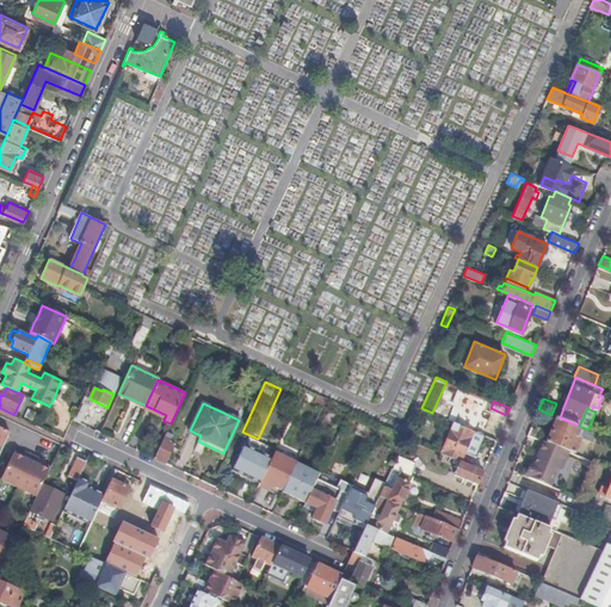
[(85,414),(78,410),(74,420),(81,423),(85,414)]
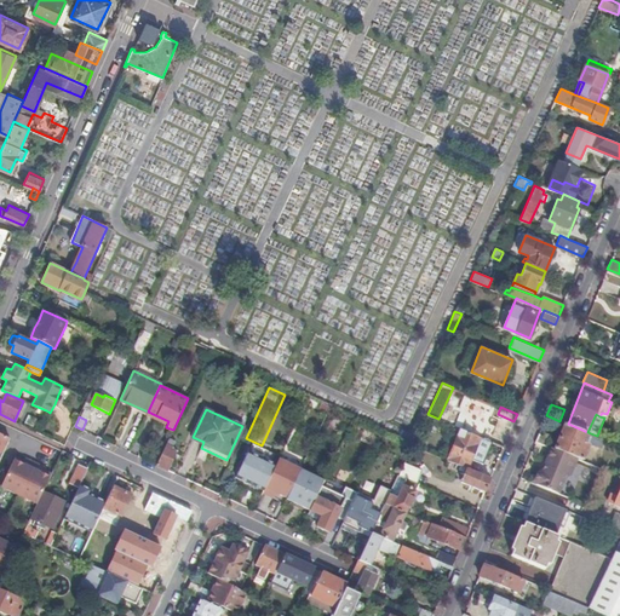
[(564,422),(555,448),(578,456),(581,459),(589,443),(584,442),(587,432),(568,424),(564,422)]
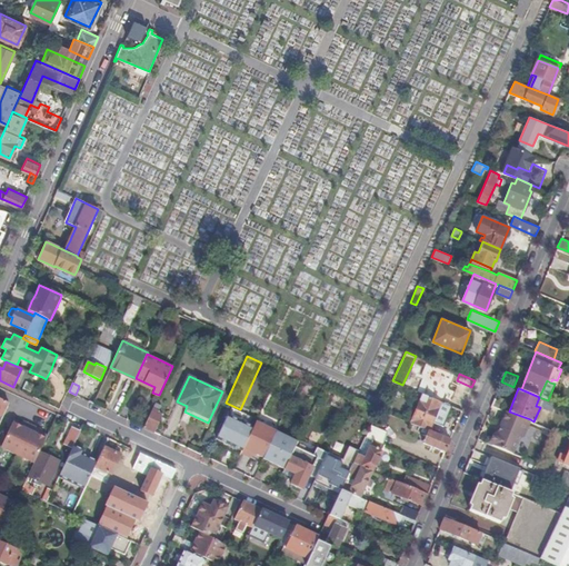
[(445,389),(439,400),(441,400),(462,409),(468,396),(456,391),(455,393),(445,389)]
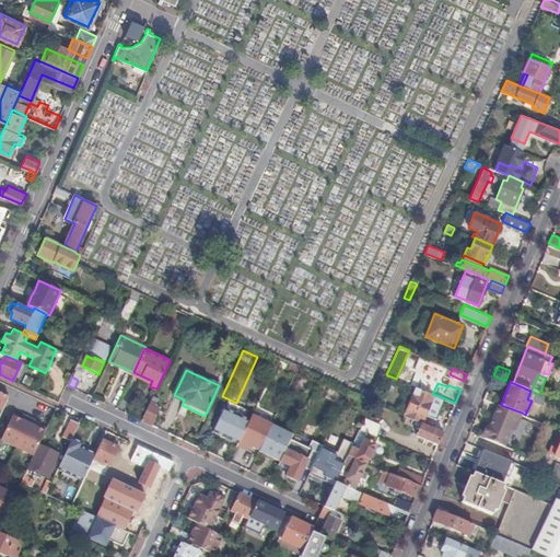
[(421,422),(422,422),(426,415),(427,415),(429,413),(431,408),(431,406),(430,405),(434,394),(432,394),(418,387),(417,387),(405,416),(421,422)]
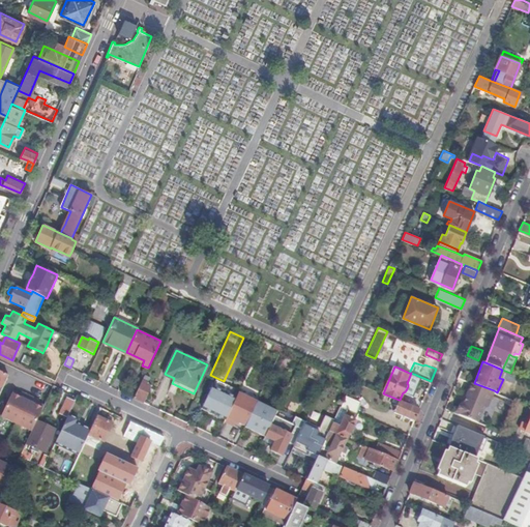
[(151,369),(148,368),(134,397),(144,402),(156,375),(150,372),(151,369)]
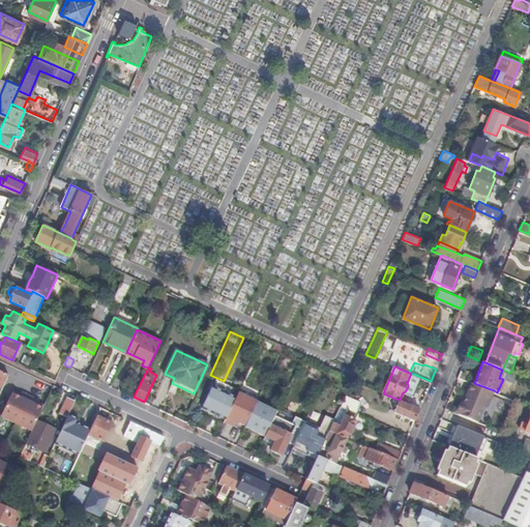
[(458,376),(470,381),(472,377),(471,375),(461,370),(458,376)]
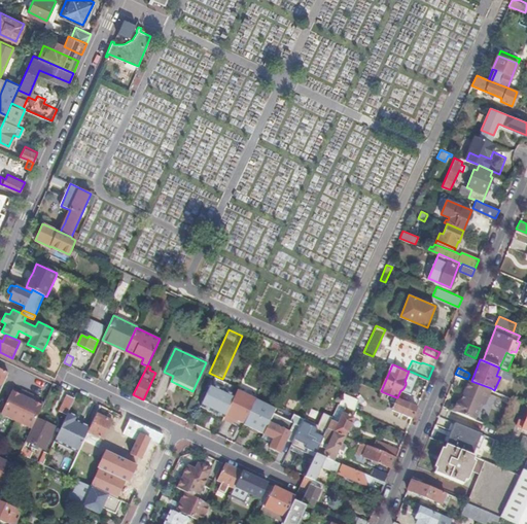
[(455,412),(475,419),(481,405),(485,403),(491,388),(471,381),(468,380),(466,386),(463,393),(460,399),(457,402),(454,408),(455,412)]
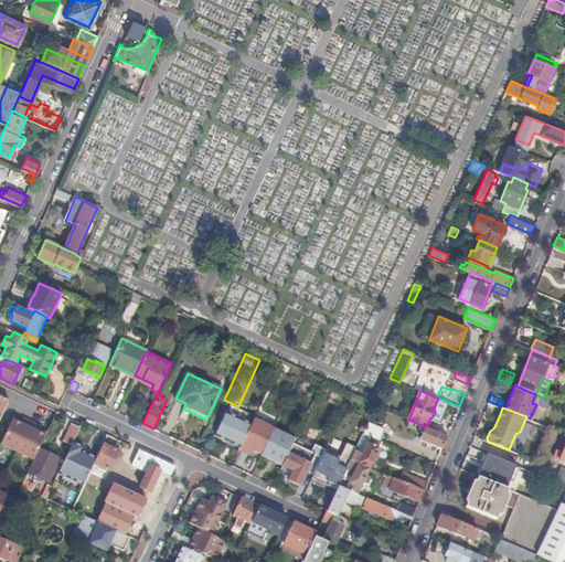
[(252,423),(226,411),(215,434),(241,446),(252,423)]
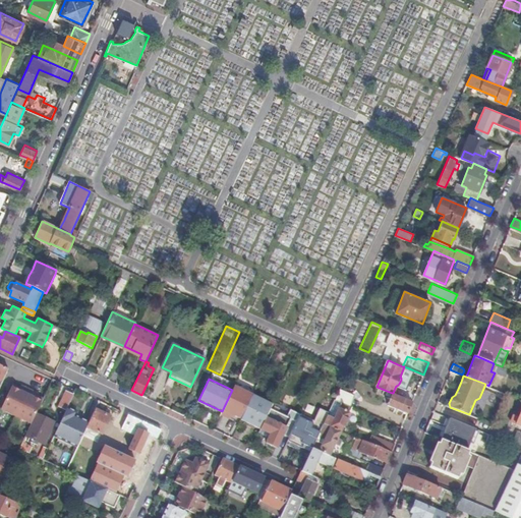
[(0,408),(31,422),(36,412),(42,400),(34,396),(36,394),(37,392),(21,385),(20,387),(18,389),(11,386),(0,408)]
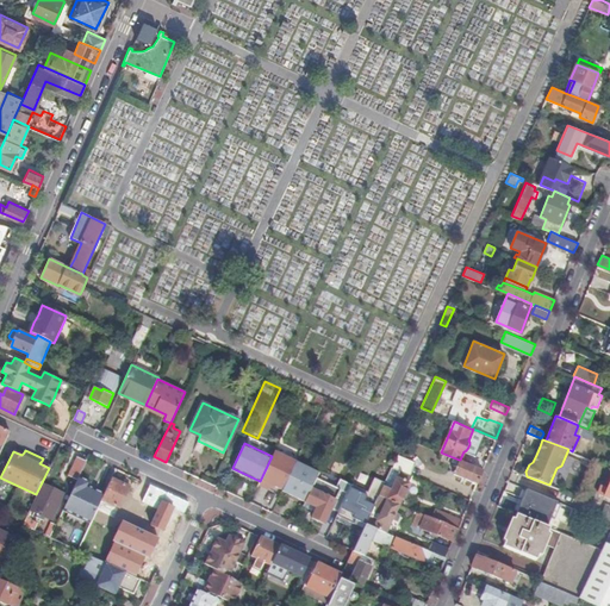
[(416,463),(398,455),(392,467),(400,470),(411,474),(416,463)]
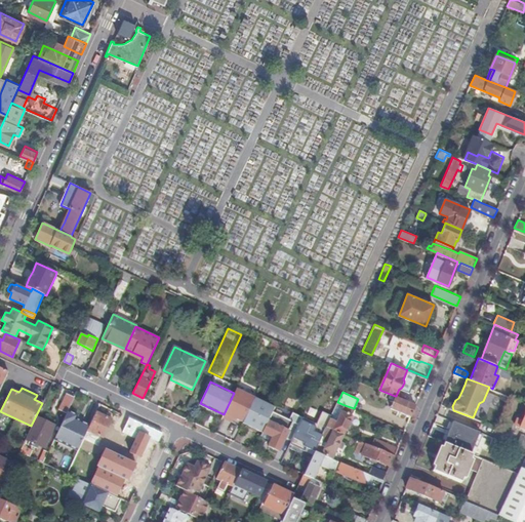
[(68,410),(75,397),(67,393),(59,408),(67,412),(68,410)]
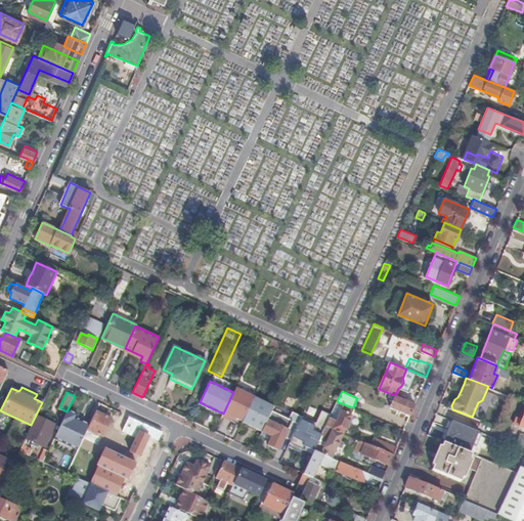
[(395,395),(394,395),(390,406),(410,415),(415,404),(395,395)]
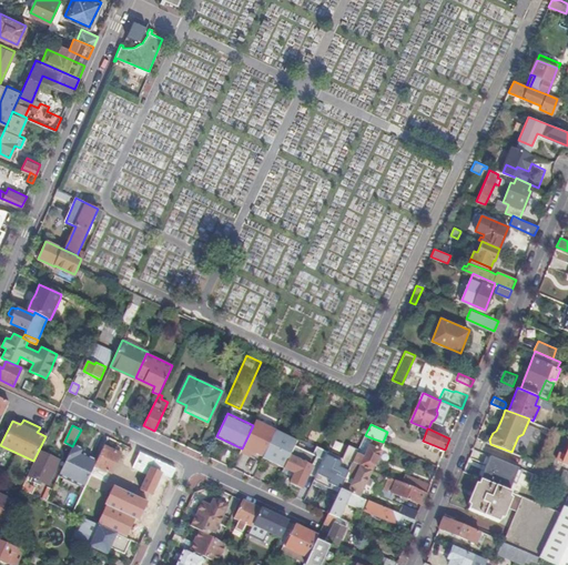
[(353,462),(372,470),(384,443),(383,442),(373,439),(365,455),(357,452),(353,462)]
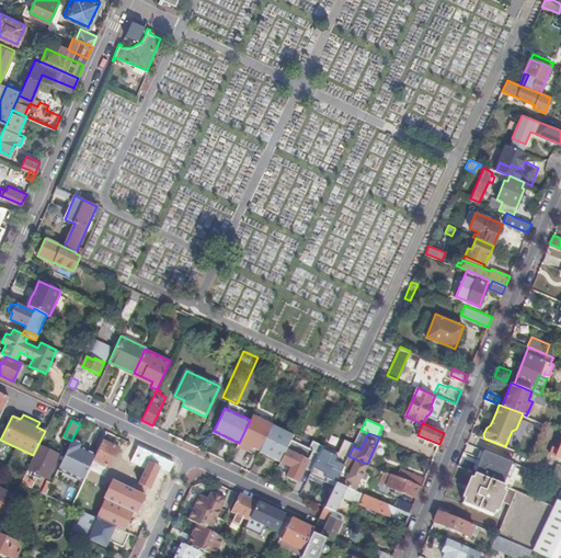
[(86,445),(72,439),(71,441),(58,468),(83,480),(89,467),(91,463),(93,459),(95,454),(84,448),(86,445)]
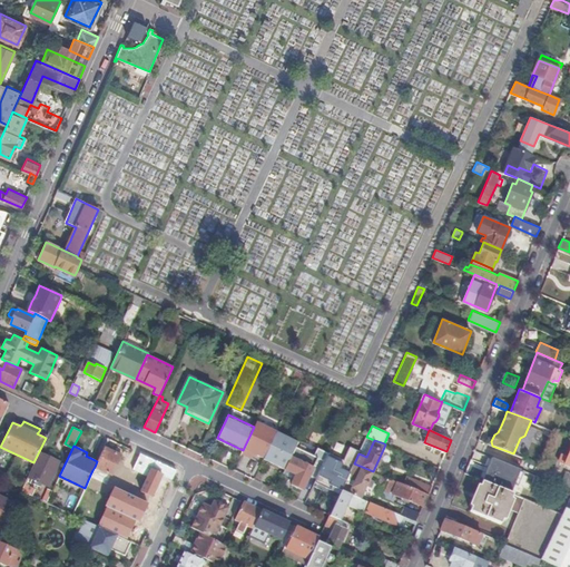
[(97,461),(95,467),(111,475),(120,455),(105,447),(97,461)]
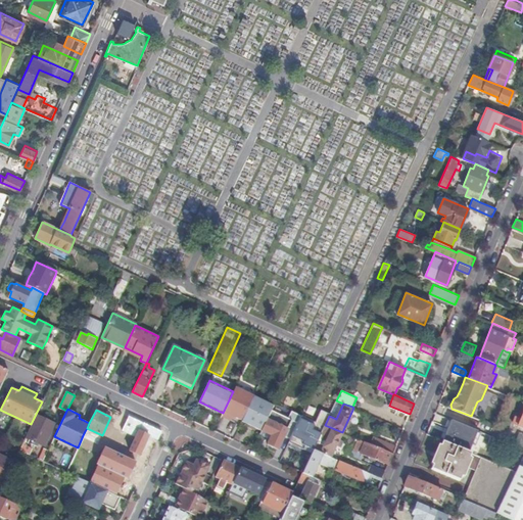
[(278,447),(285,451),(289,441),(288,440),(289,438),(284,436),(291,419),(271,410),(262,430),(271,434),(267,443),(277,448),(278,447)]
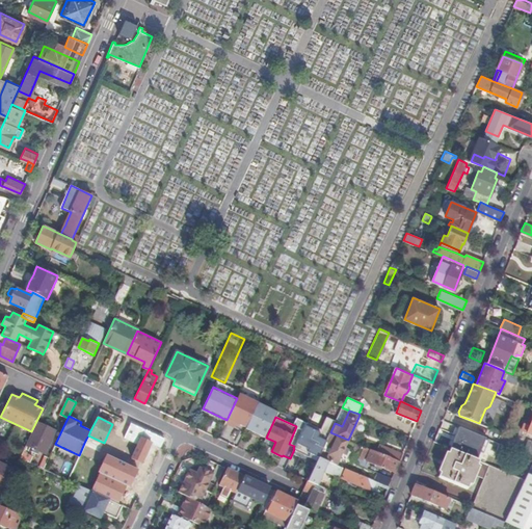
[(335,423),(337,421),(327,417),(320,431),(314,428),(303,450),(319,456),(322,451),(324,445),(330,432),(335,423)]
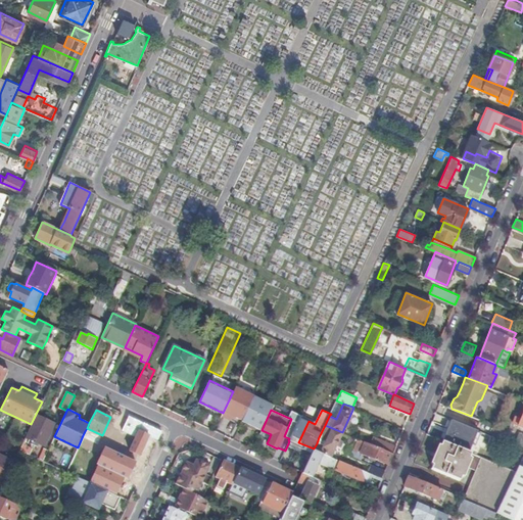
[(522,410),(520,419),(515,417),(513,423),(522,426),(522,410)]
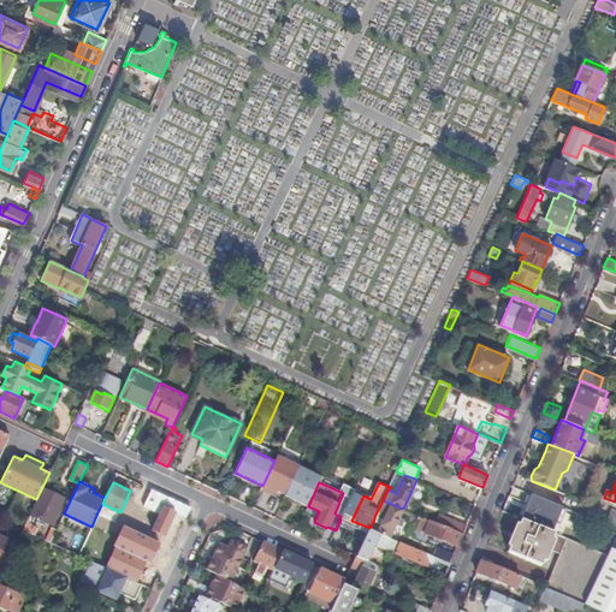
[(191,506),(143,485),(140,492),(148,497),(147,500),(160,507),(161,505),(187,517),(191,506)]
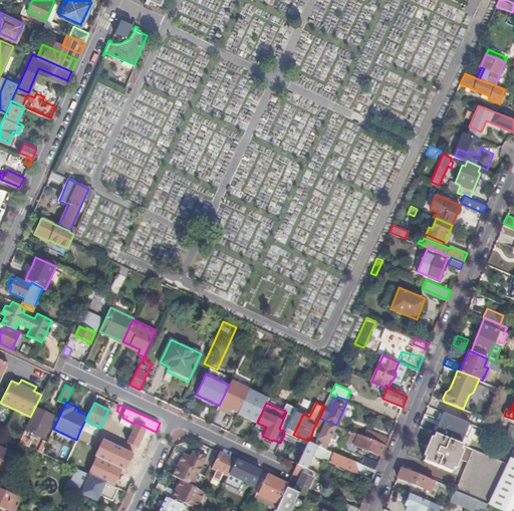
[(25,429),(29,431),(31,432),(30,435),(36,437),(37,435),(42,437),(53,416),(35,407),(30,417),(25,429)]
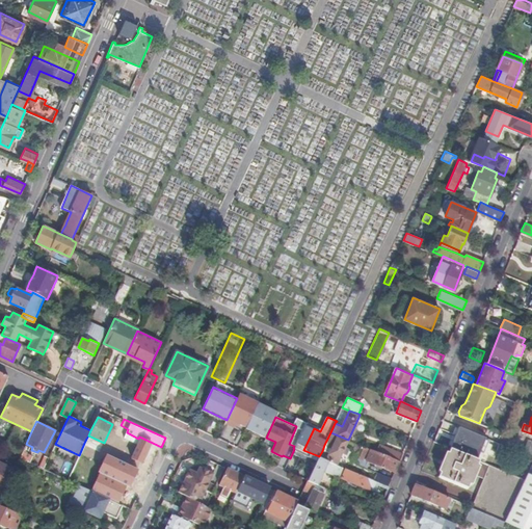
[(450,448),(466,454),(470,445),(463,443),(468,432),(456,428),(449,447),(450,448)]
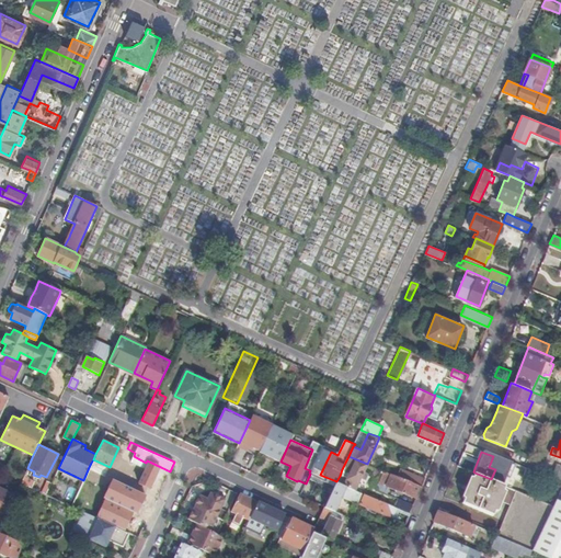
[(336,481),(355,490),(361,477),(364,470),(367,464),(348,456),(342,469),(350,473),(346,479),(340,476),(336,481)]
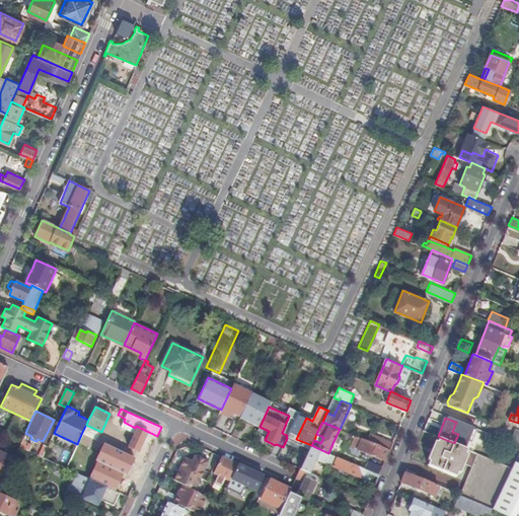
[(84,428),(82,432),(91,436),(93,433),(84,428)]
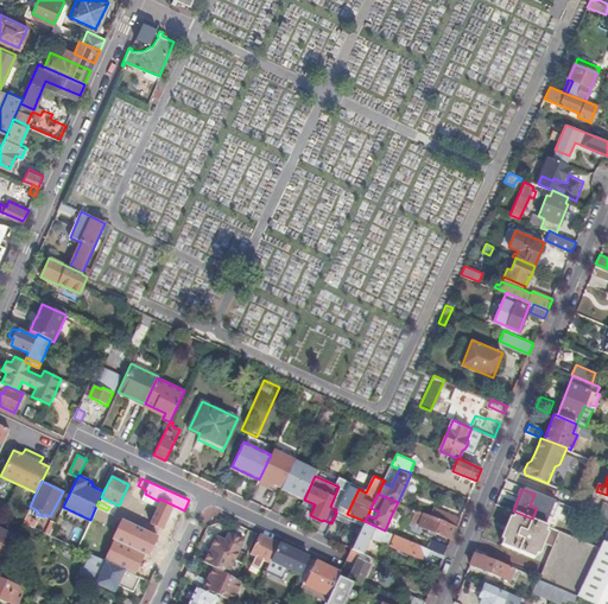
[(582,503),(580,509),(607,520),(607,503),(603,501),(600,509),(590,504),(590,507),(582,503)]
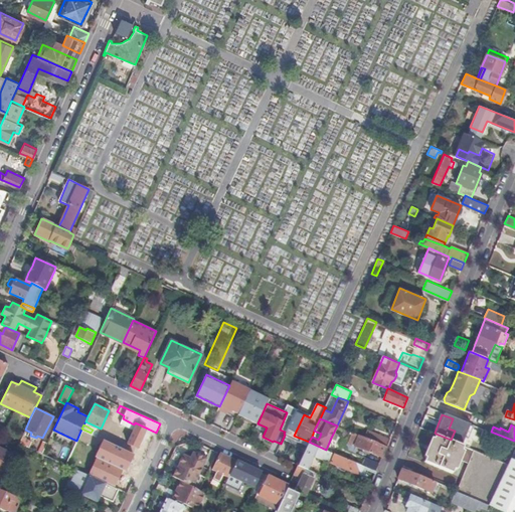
[(143,459),(91,433),(81,429),(76,441),(64,464),(77,470),(90,475),(118,488),(127,493),(130,486),(124,483),(125,482),(119,479),(128,460),(140,465),(143,459)]
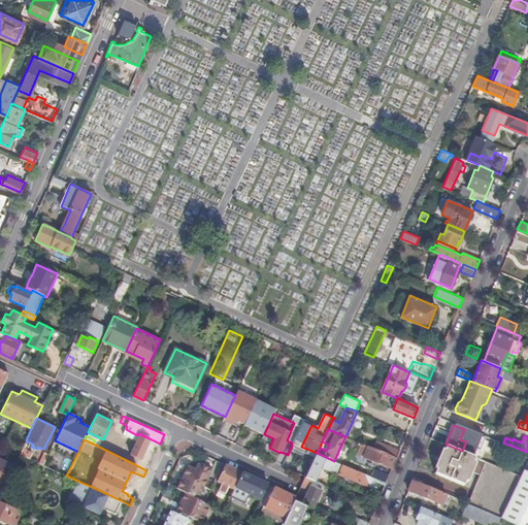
[(326,451),(329,445),(322,441),(320,448),(326,451)]
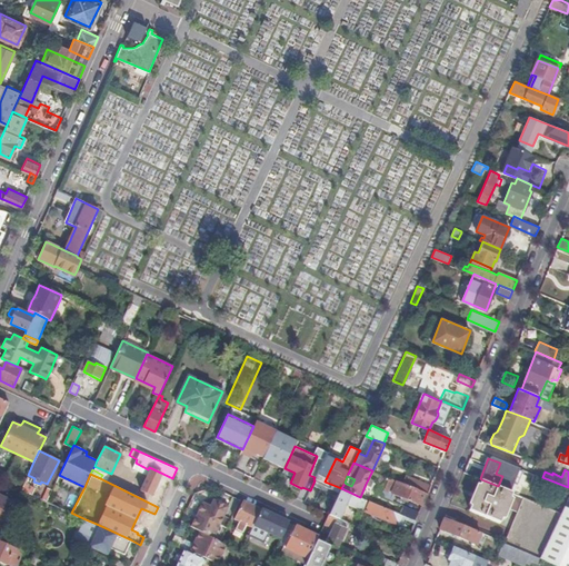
[(416,478),(412,487),(428,493),(431,485),(416,478)]
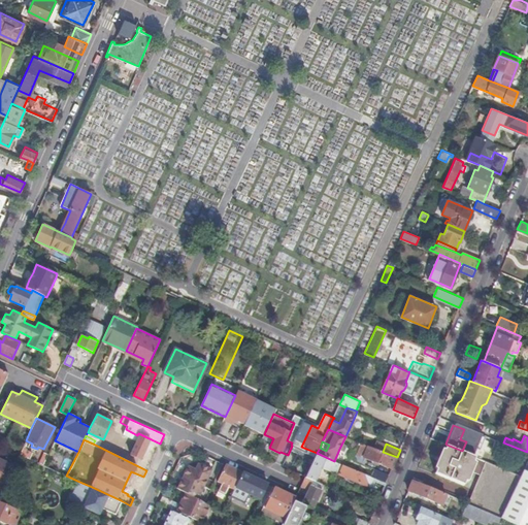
[(480,473),(467,502),(491,513),(500,516),(520,476),(516,473),(462,451),(447,445),(435,472),(464,484),(470,469),(480,473)]
